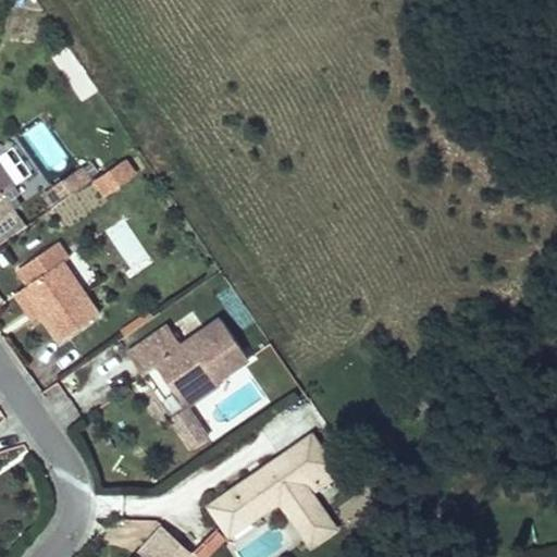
[(82,101),(98,89),(69,47),(51,58),(82,101)]
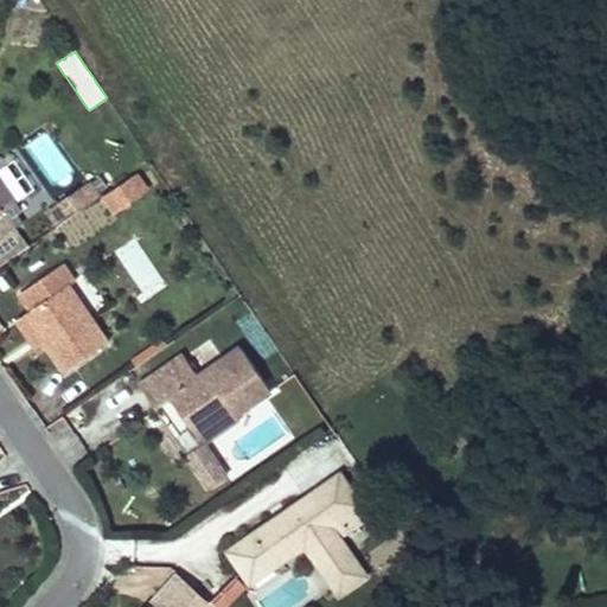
[(42,132),(23,147),(58,190),(77,174),(42,132)]
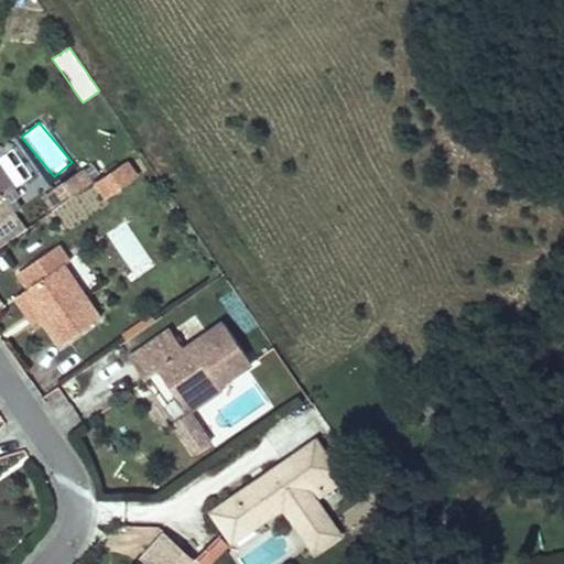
[(106,196),(136,175),(127,162),(96,183),(106,196)]
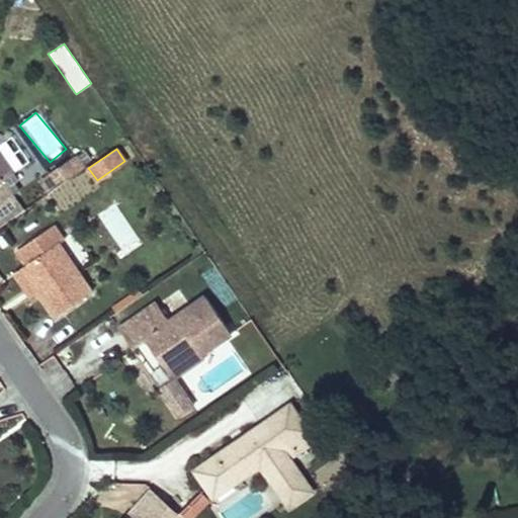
[(14,173),(0,152),(0,202),(13,193),(4,180),(14,173)]
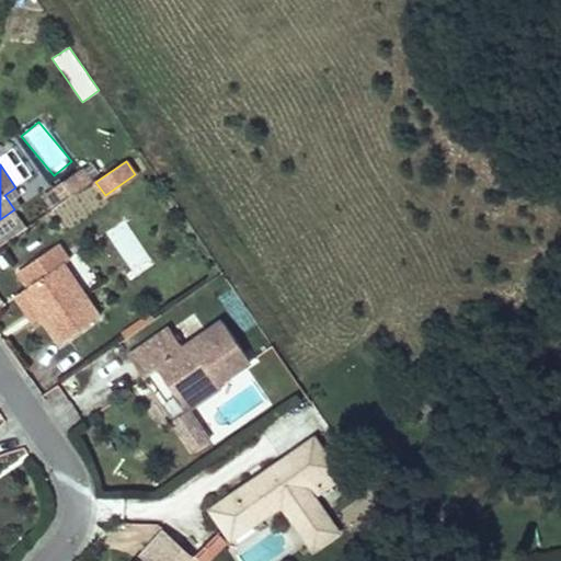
[(59,204),(92,182),(82,169),(56,189),(59,204)]
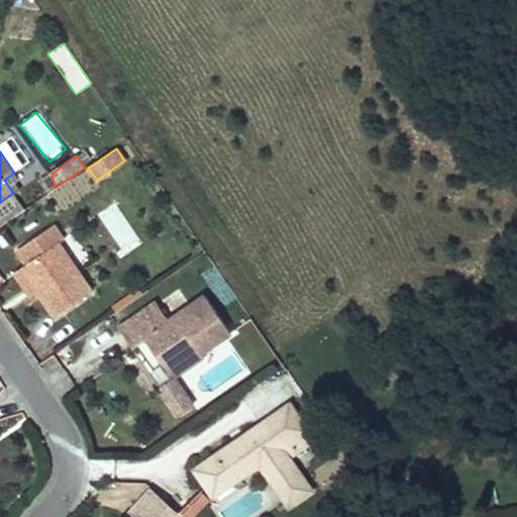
[(55,188),(52,174),(42,180),(50,192),(55,188)]
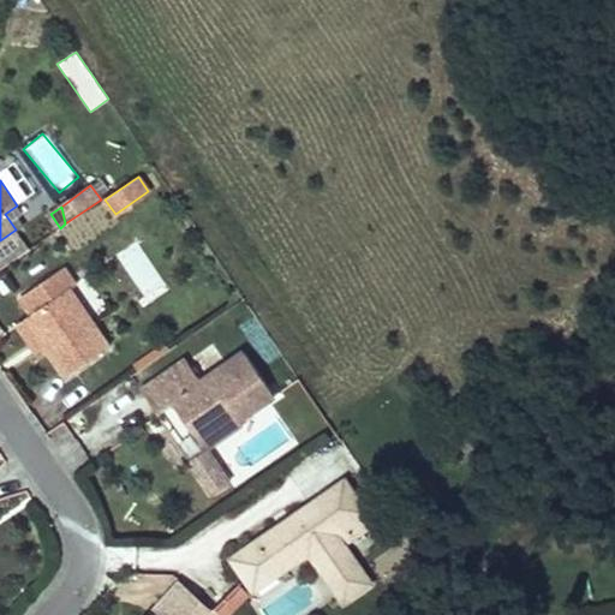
[(141,242),(119,251),(143,303),(165,293),(141,242)]
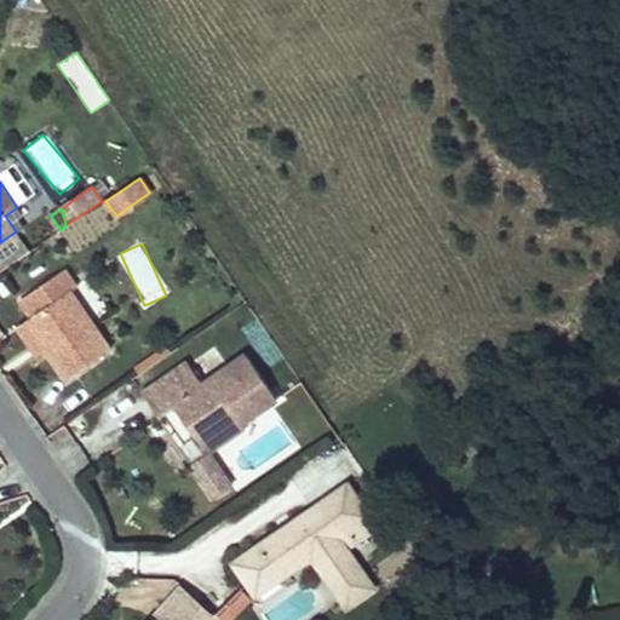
[(110,350),(70,292),(76,288),(64,270),(21,300),(32,317),(27,321),(46,350),(67,380),(110,350)]
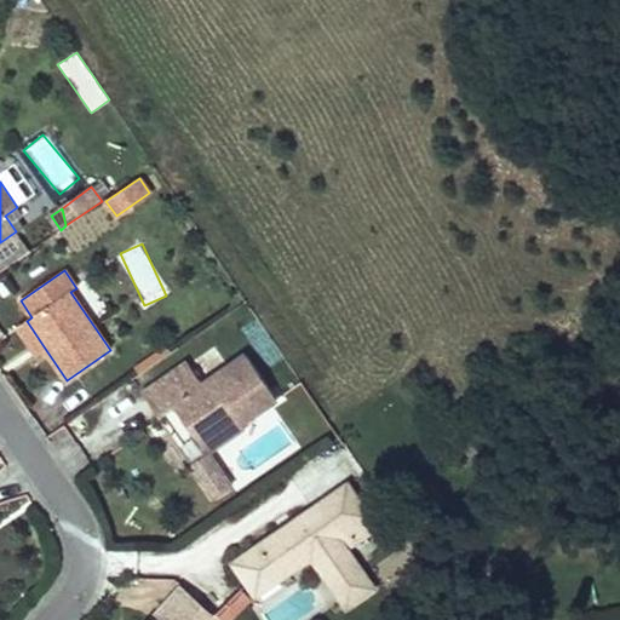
[(46,350),(27,321),(18,327),(38,355),(46,350)]
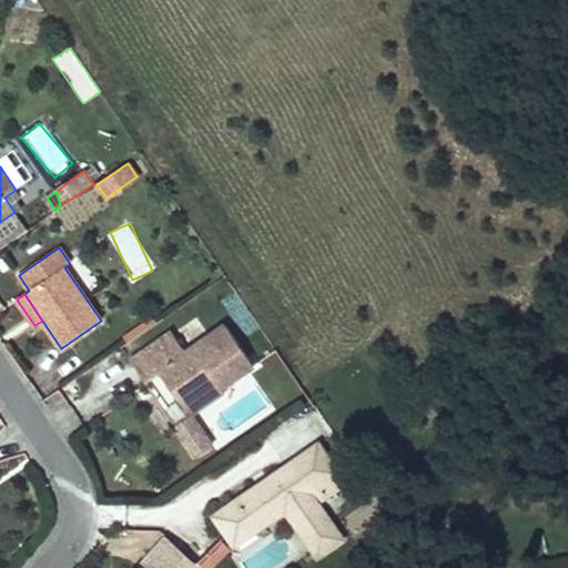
[(222,387),(254,366),(225,324),(186,352),(172,332),(131,359),(145,382),(160,372),(184,408),(219,385),(221,388),(222,387)]
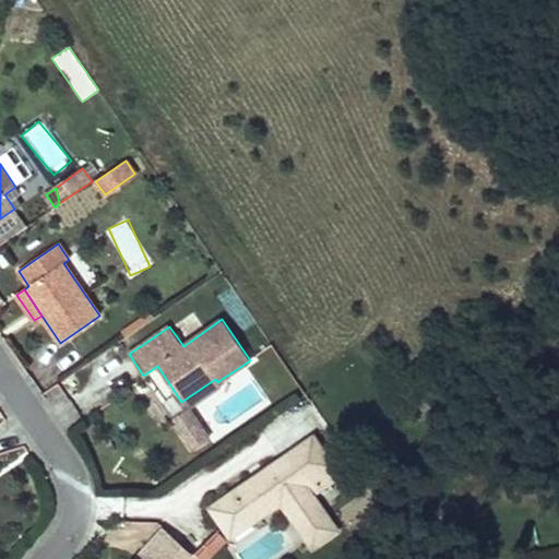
[(188,408),(221,385),(218,381),(217,382),(215,379),(181,402),(187,409),(188,408)]
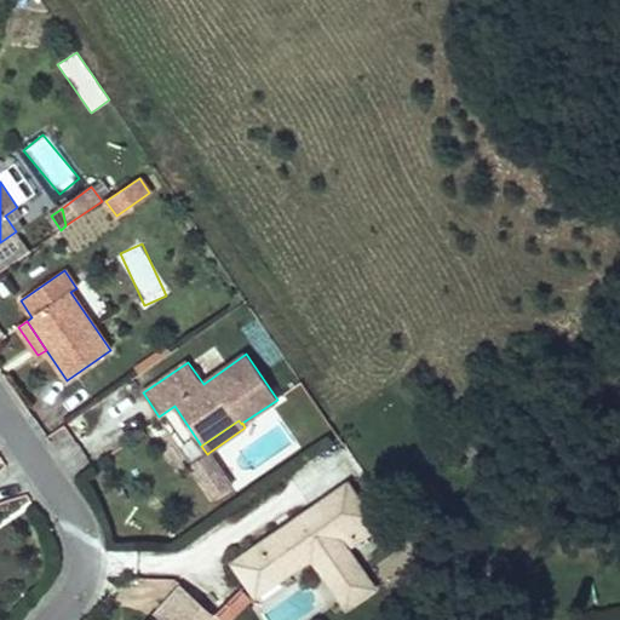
[(208,453),(207,454),(191,465),(202,480),(218,468),(208,453)]
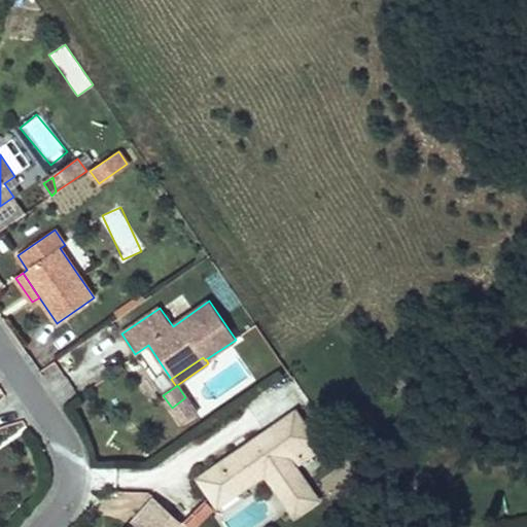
[(195,411),(185,397),(172,408),(180,420),(195,411)]
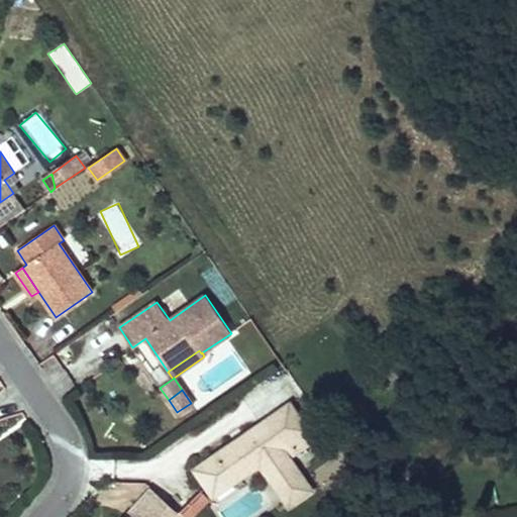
[(288,457),(313,439),(290,405),(243,437),(247,441),(220,459),(217,455),(196,471),(209,489),(229,476),(233,482),(261,463),(280,491),(284,489),(293,503),(311,491),(288,457)]
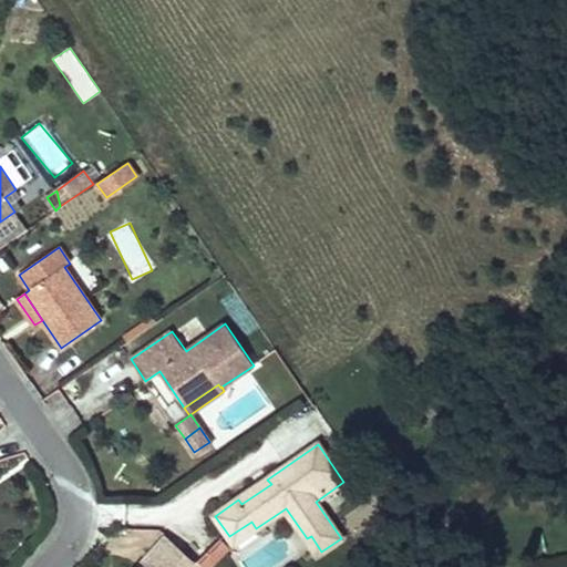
[(271,484),(267,480),(238,500),(241,504),(271,484)]
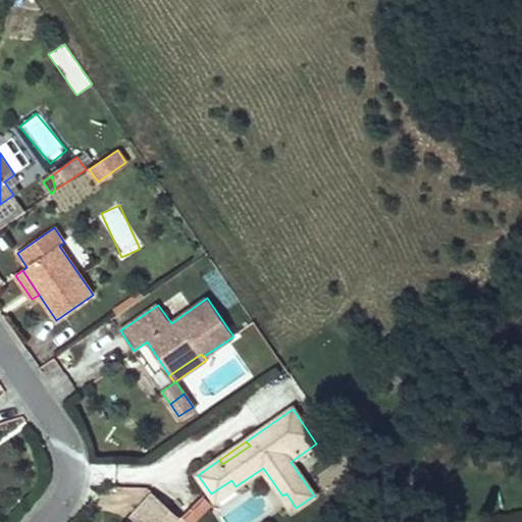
[(215,500),(236,486),(231,480),(211,493),(215,500)]
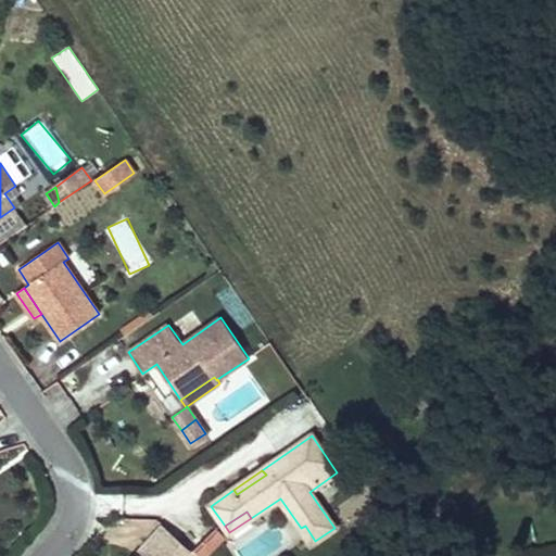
[(315,541),(305,526),(301,528),(311,543),(315,541)]
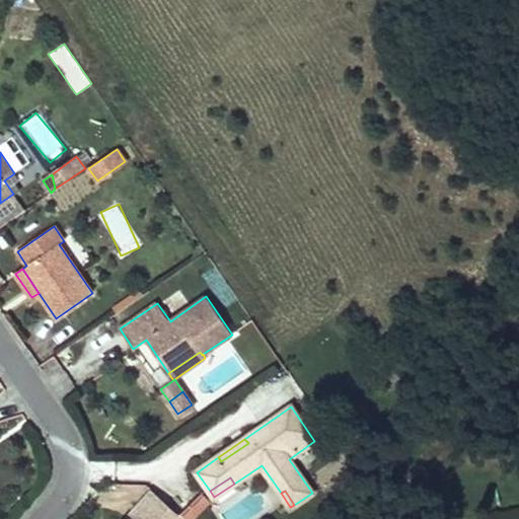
[(153,518),(138,505),(126,518),(153,518)]
